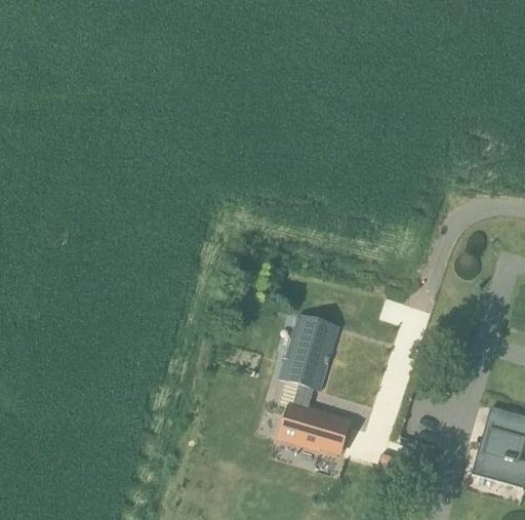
[(298,313),(279,376),(299,383),(314,388),(319,389),(338,325),(298,313)]
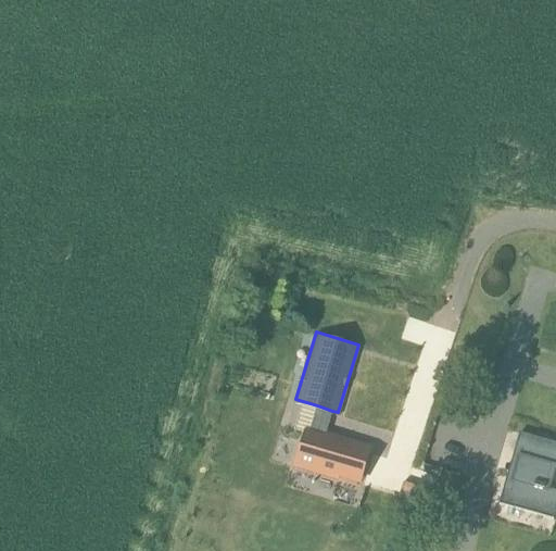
[(305,429),(297,459),(356,477),(357,476),(359,476),(368,449),(325,436),(332,411),(317,405),(310,430),(305,429)]
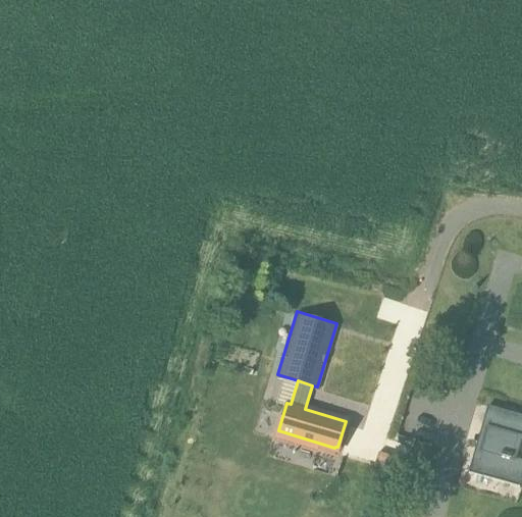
[(521,435),(521,412),(487,403),(468,469),(520,484),(521,475),(521,457),(512,455),(517,434),(521,435)]
